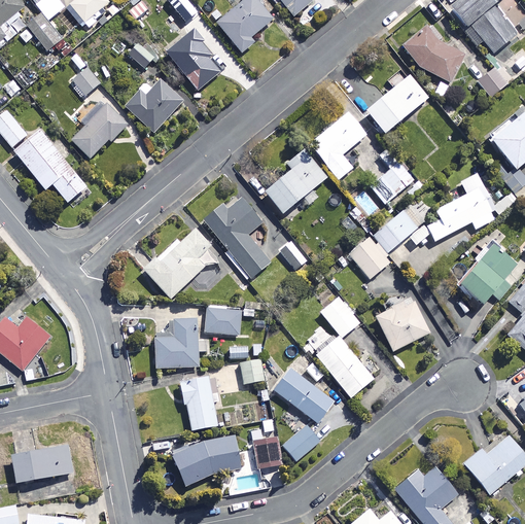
[(0,0),(0,46),(28,25),(16,11),(24,5),(20,0),(0,0)]
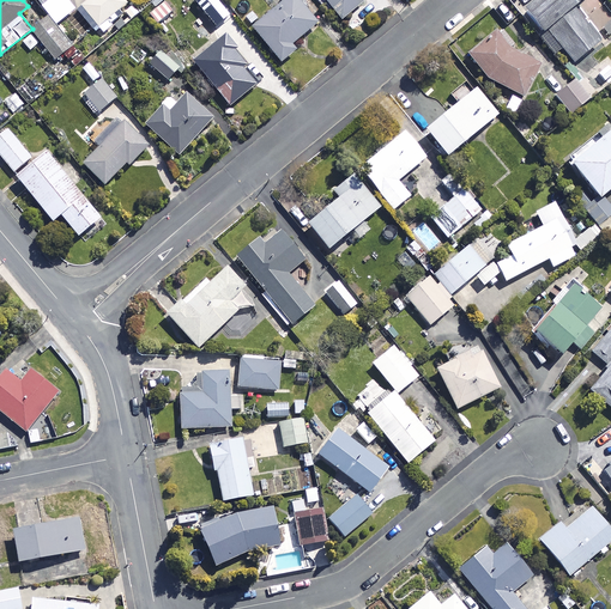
[(127,2),(125,0),(86,0),(82,4),(98,25),(127,2)]
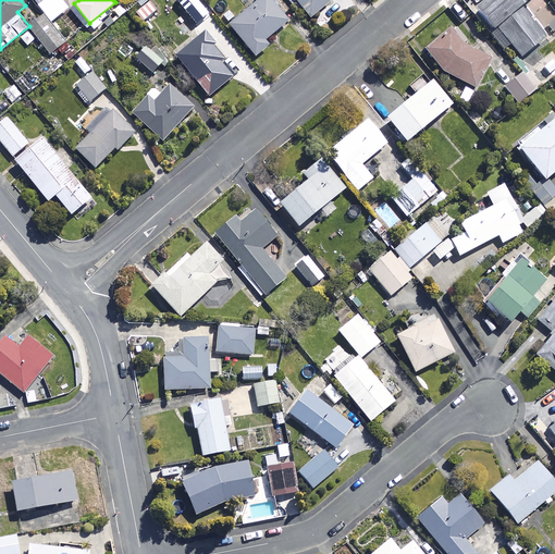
[(189,0),(182,7),(186,11),(175,20),(185,32),(210,12),(200,0),(189,0)]
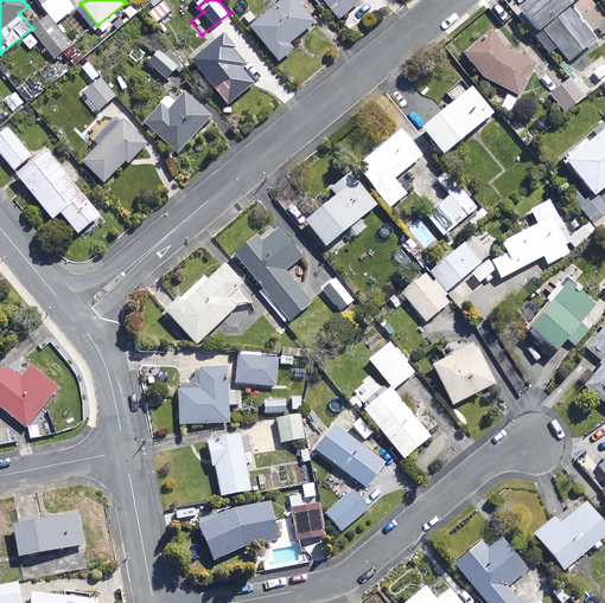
[(244,15),(252,24),(249,26),(278,59),(292,47),(287,42),(313,20),(297,0),(271,0),(274,5),(258,18),(252,10),(244,15)]
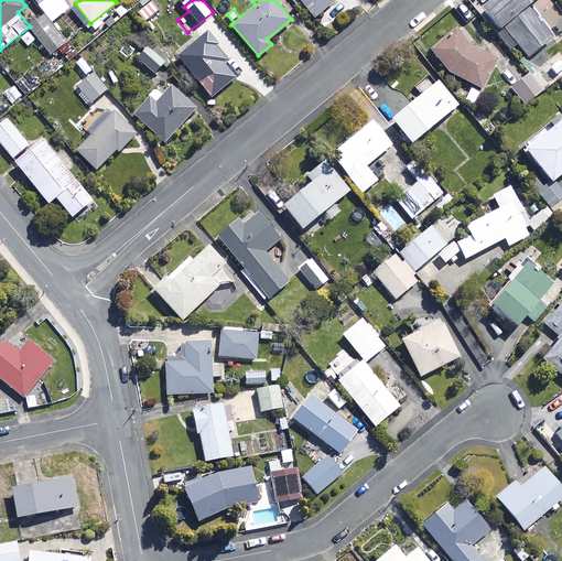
[(298,0),(301,4),(304,2),(312,15),(334,2),(332,0),(298,0)]
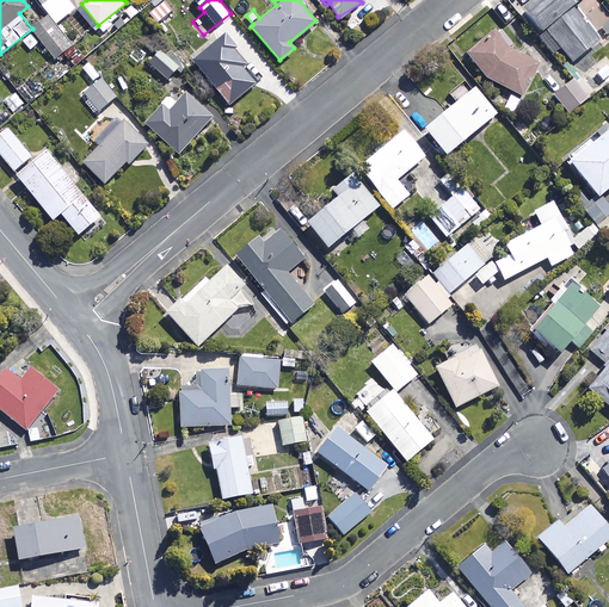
[(527,0),(517,8),(566,67),(601,38),(572,4),(576,0),(527,0)]
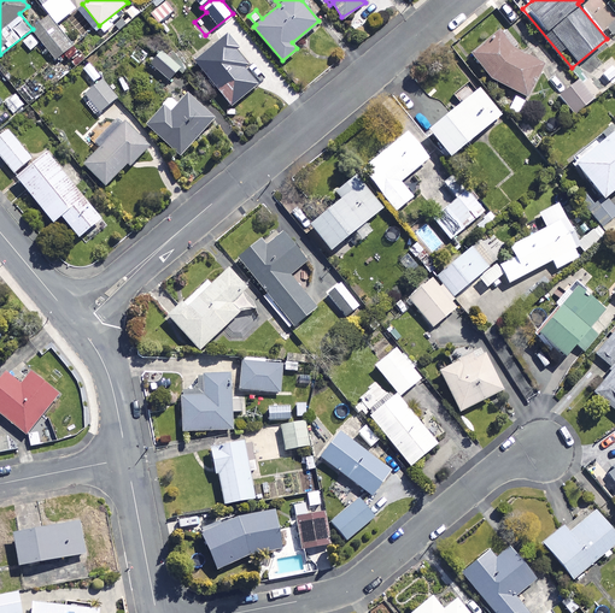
[(72,45),(50,17),(34,30),(56,58),(72,45)]
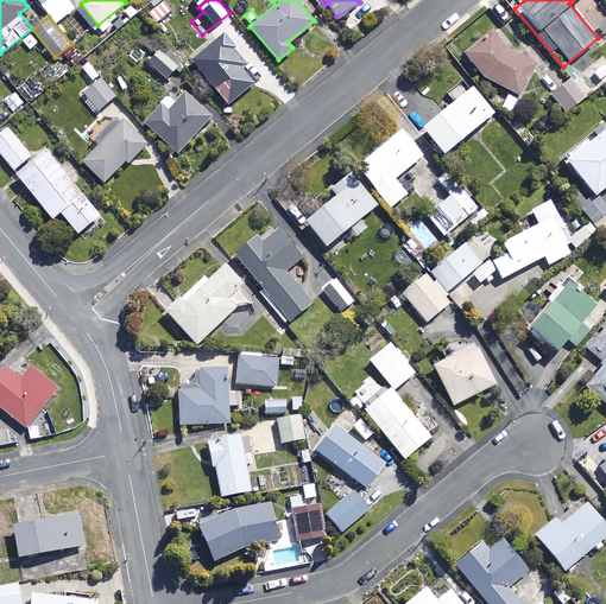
[(534,63),(509,49),(506,46),(511,42),(497,25),(462,55),(484,78),(521,94),(534,63)]
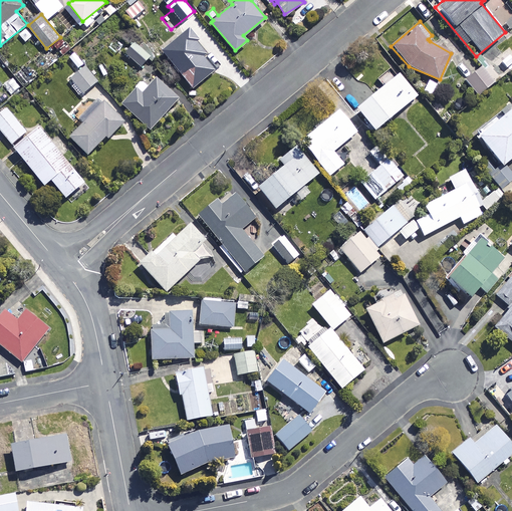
[(206,51),(188,29),(163,50),(193,87),(215,68),(203,54),(206,51)]
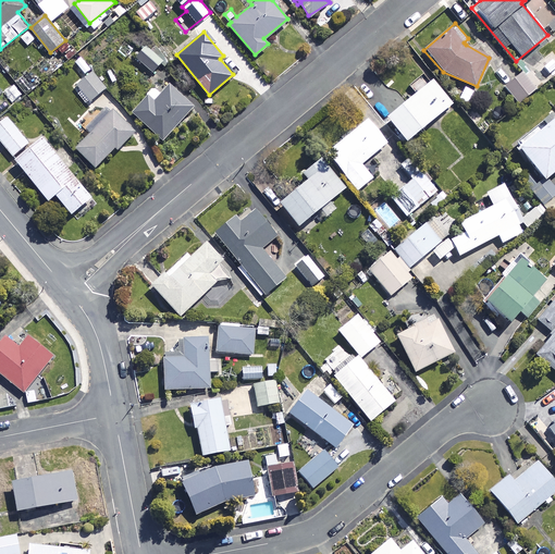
[(163,60),(146,46),(136,58),(153,72),(163,60)]
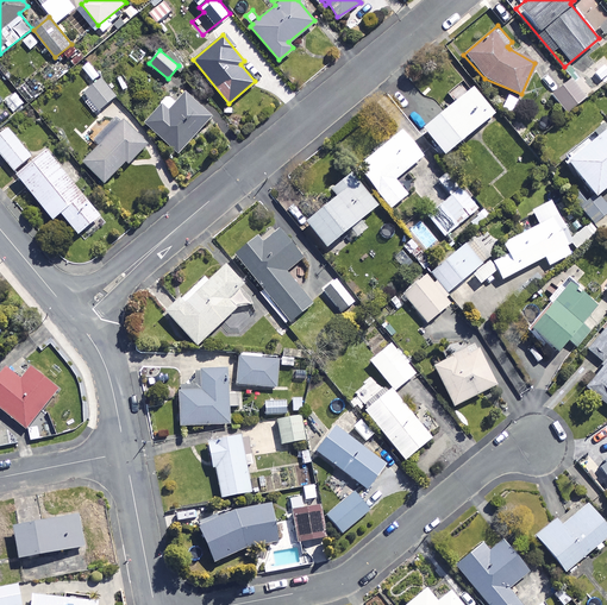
[(593,71),(600,80),(606,74),(606,61),(593,71)]
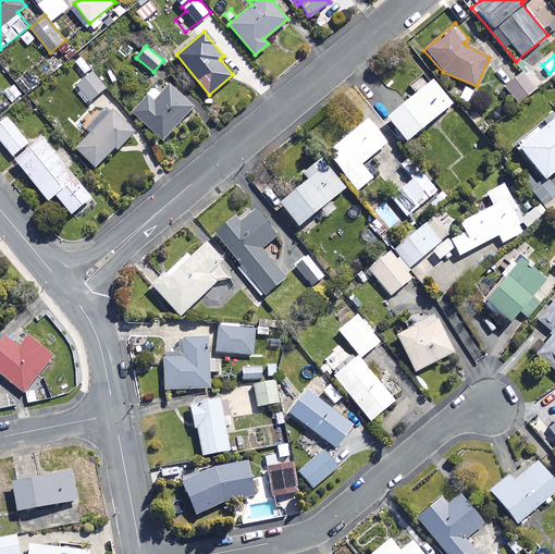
[(107,86),(93,70),(76,84),(90,100),(107,86)]
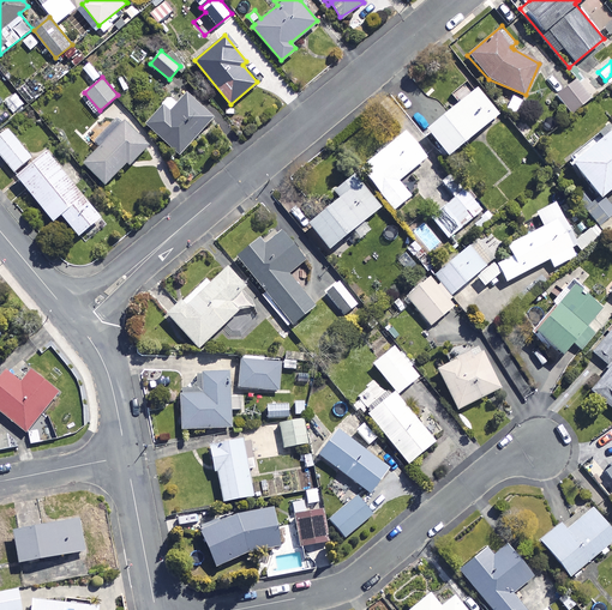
[(593,96),(576,77),(567,86),(582,104),(593,96)]
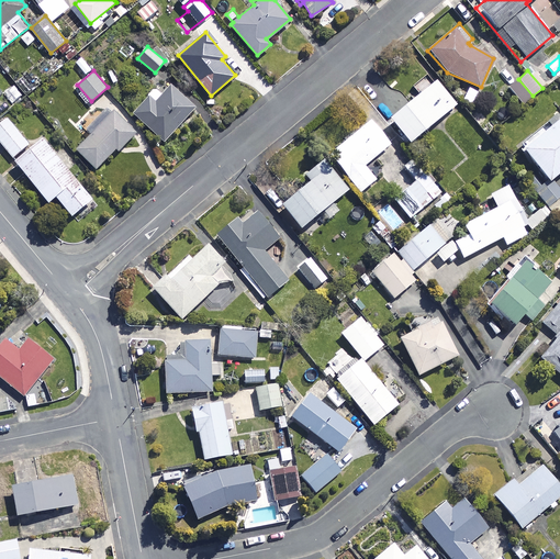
[(28,71),(19,79),(30,92),(38,85),(28,71)]
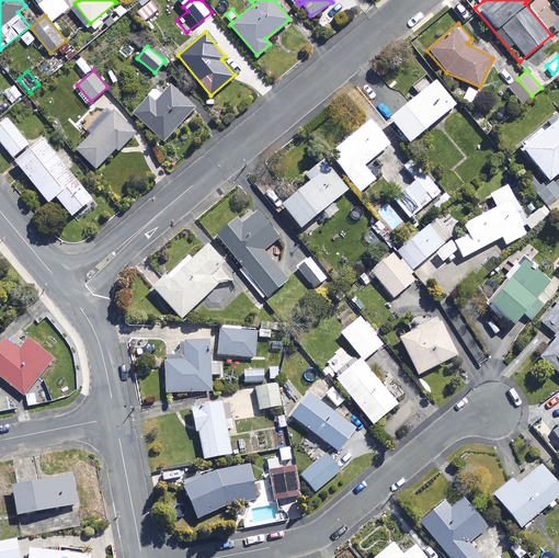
[(455,104),(435,80),(387,120),(407,144),(455,104)]
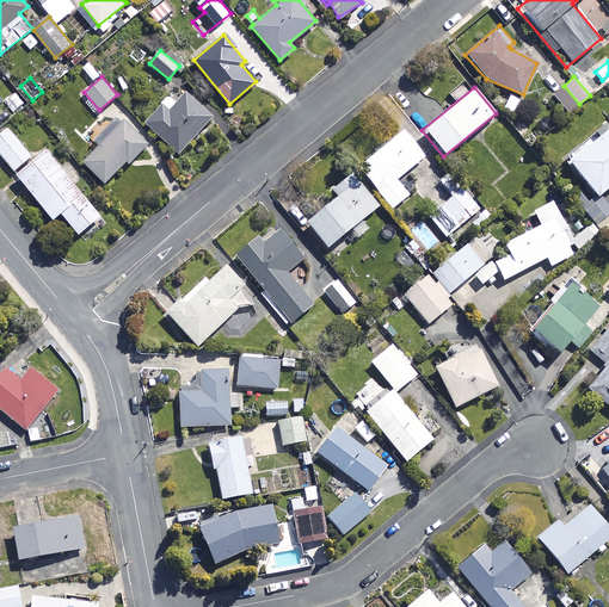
[(213,116),(185,92),(176,103),(168,95),(145,122),(178,154),(213,116)]
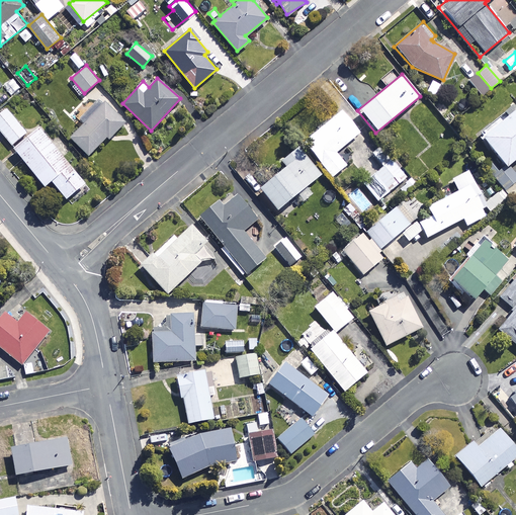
[(468,89),(457,92),(460,102),(470,99),(468,89)]
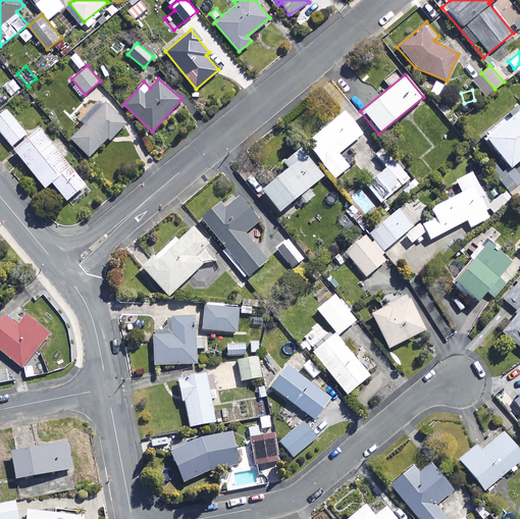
[(80,121),(83,123),(69,137),(89,155),(107,137),(110,139),(125,122),(105,101),(103,103),(101,100),(80,121)]
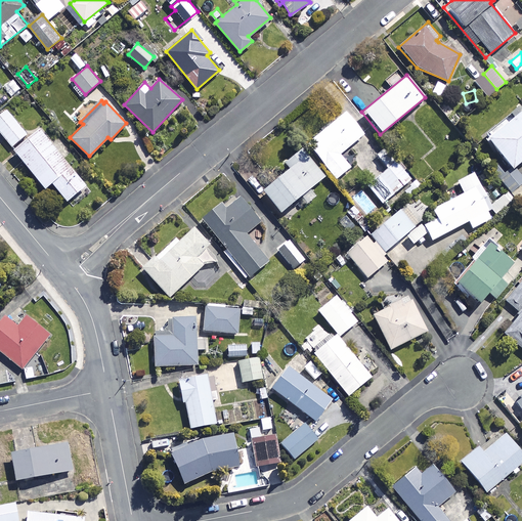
[(28,133),(7,107),(0,113),(0,130),(12,145),(28,133)]
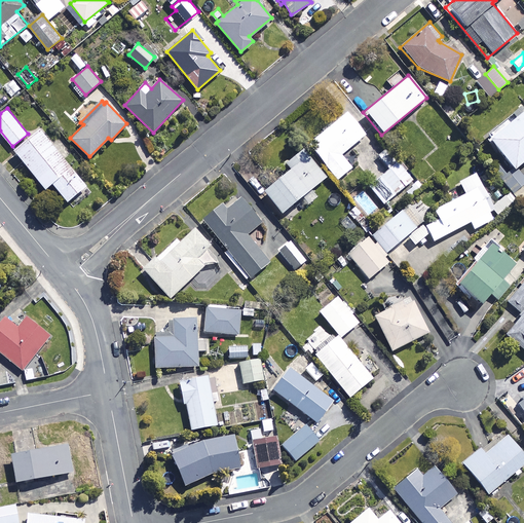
[(485,140),(511,171),(523,159),(523,109),(510,120),(507,116),(485,135),(488,138),(485,140)]
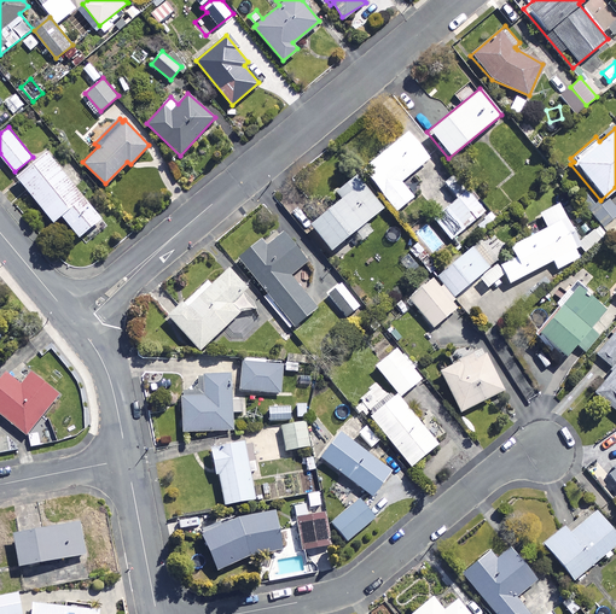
[(428,158),(406,132),(361,169),(396,211),(413,197),(401,181),(428,158)]
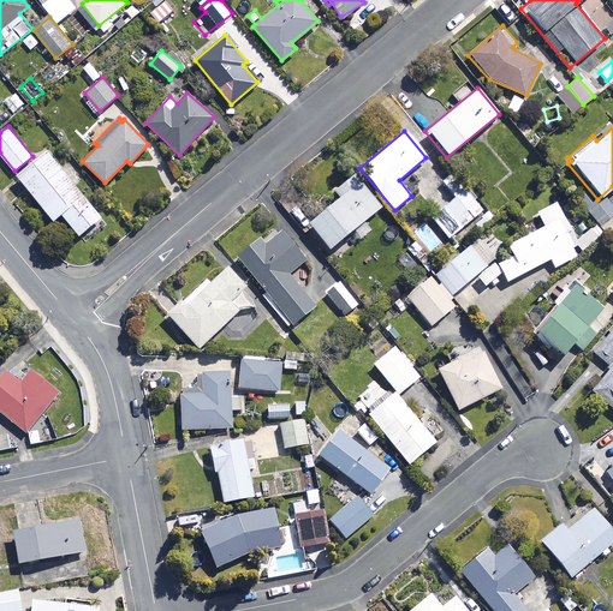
[(101,216),(46,151),(16,177),(53,221),(60,215),(78,235),(101,216)]
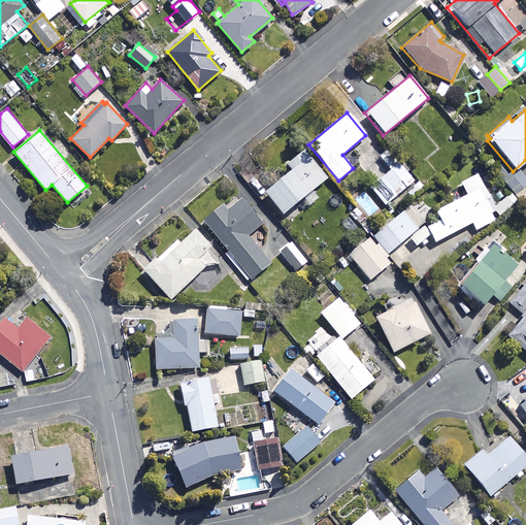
[(380,156),(392,169),(371,187),(385,203),(414,179),(388,149),(380,156)]
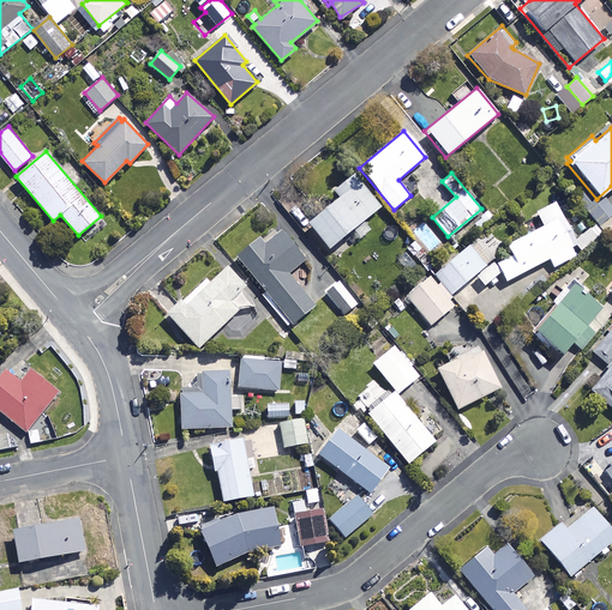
[(379,206),(352,174),(333,191),(339,197),(306,224),(328,249),(352,228),(360,237),(371,228),(364,219),(379,206)]
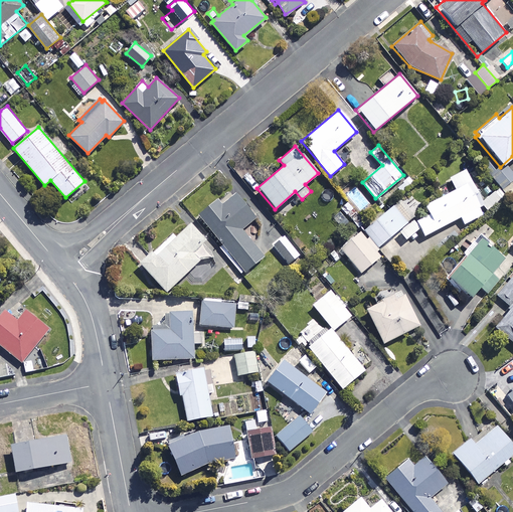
[(512,172),(506,164),(494,172),(506,189),(512,184),(512,172)]
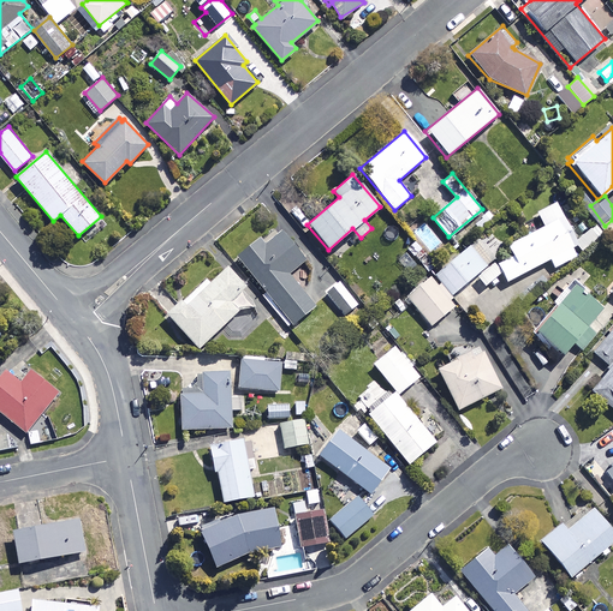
[(578,245),(555,202),(536,213),(545,226),(507,245),(512,256),(477,275),(482,285),(503,274),(506,282),(551,258),(555,268),(577,256),(573,247),(578,245)]
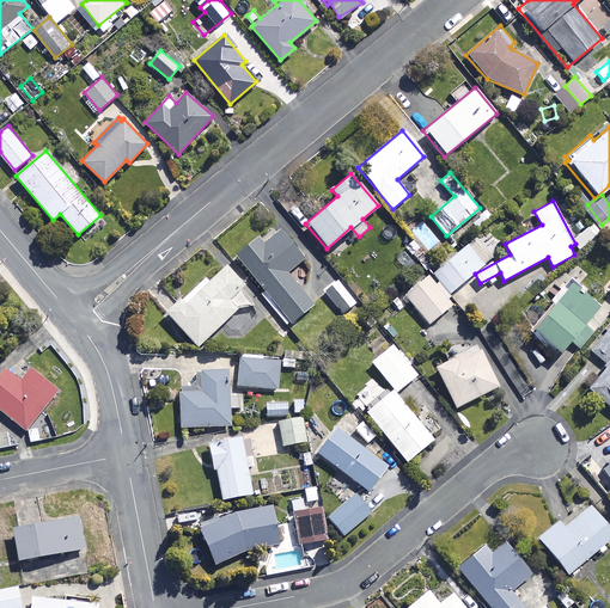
[(602,229),(595,221),(575,237),(581,246),(602,229)]
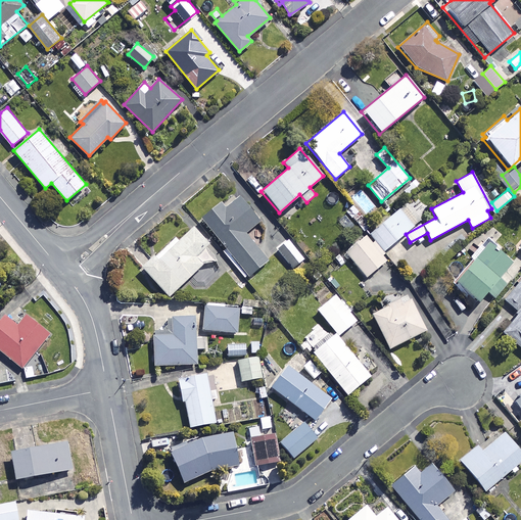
[(222,199),(202,218),(227,246),(223,250),(245,277),(267,257),(251,240),(256,234),(257,230),(256,226),(262,221),(240,194),(226,204),(222,199)]
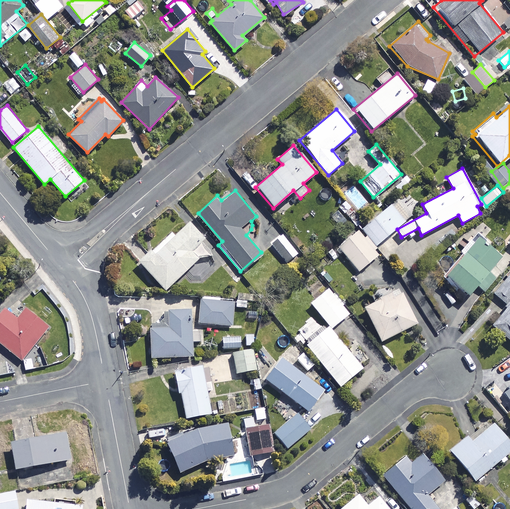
[(356,211),(345,201),(340,206),(352,216),(356,211)]
